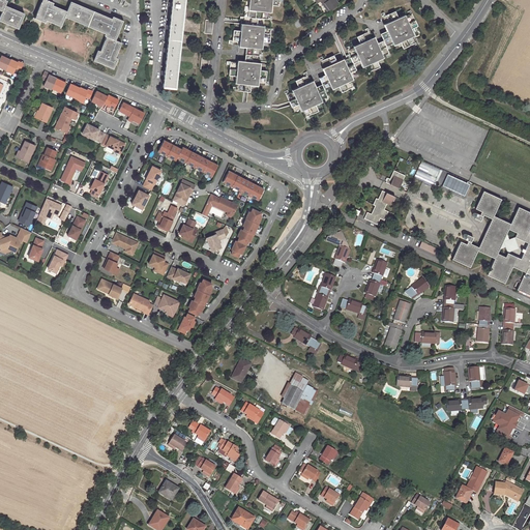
[(41,21),(46,23),(46,21),(57,25),(58,23),(61,25),(64,18),(65,16),(66,11),(53,5),(54,3),(47,0),(41,0),(34,19),(32,17),(30,22),(39,26),(41,21)]
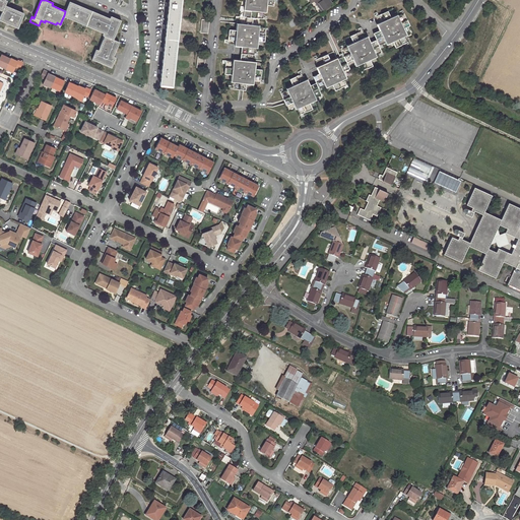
[(168,8),(166,27),(166,30),(164,50),(164,54),(161,72),(160,76),(159,85),(172,86),(181,0),(169,0),(169,5),(168,8)]
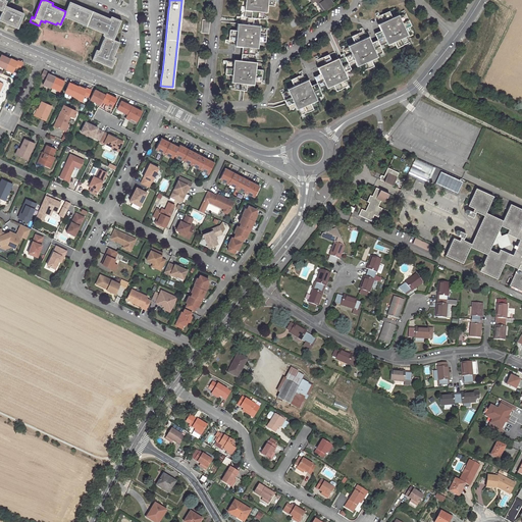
[(238,0),(239,1),(242,1),(240,16),(253,18),(258,18),(259,11),(265,12),(267,12),(268,5),(275,6),(275,0),(238,0)]
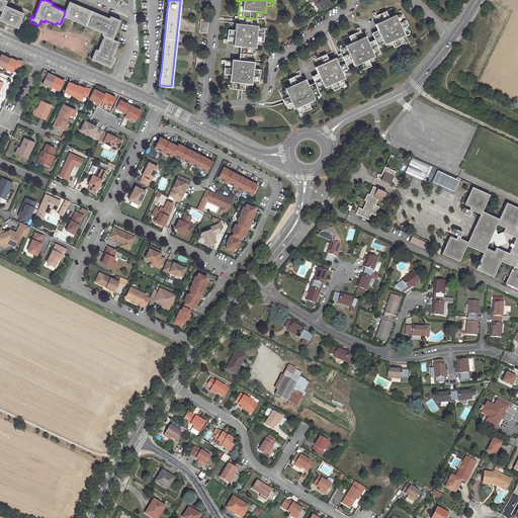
[(314,0),(313,1),(318,7),(319,6),(322,10),(331,3),(328,0),(327,0),(326,1),(325,0),(314,0)]
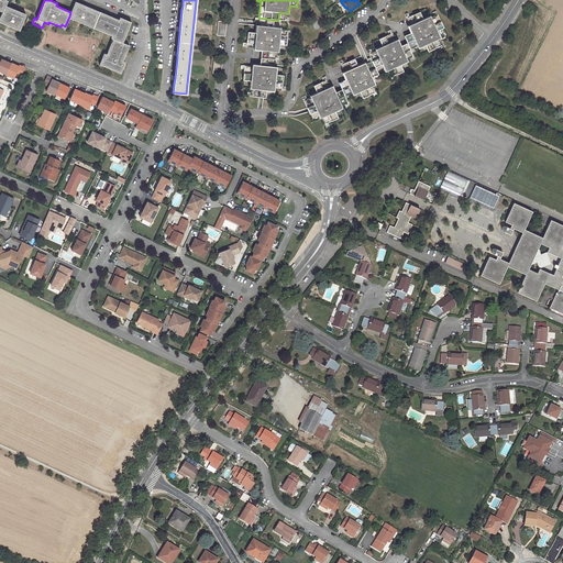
[(119,20),(75,1),(70,12),(69,17),(74,18),(73,19),(89,26),(90,24),(98,28),(97,30),(112,35),(111,39),(112,39),(114,40),(121,42),(122,39),(128,25),(129,21),(120,18),(119,20)]
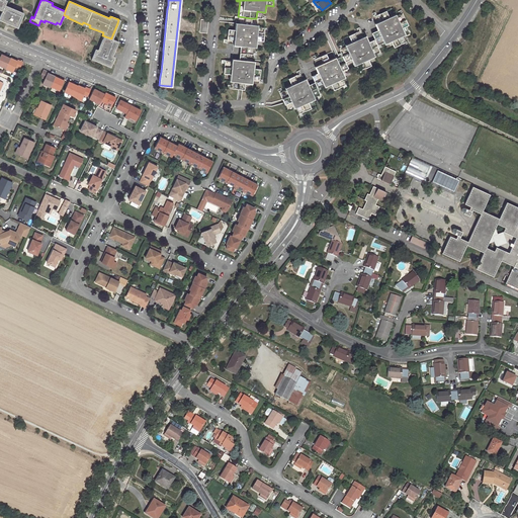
[(2,21),(14,26),(14,25),(15,25),(18,26),(23,13),(5,5),(3,10),(2,12),(0,16),(0,18),(3,20),(2,21)]
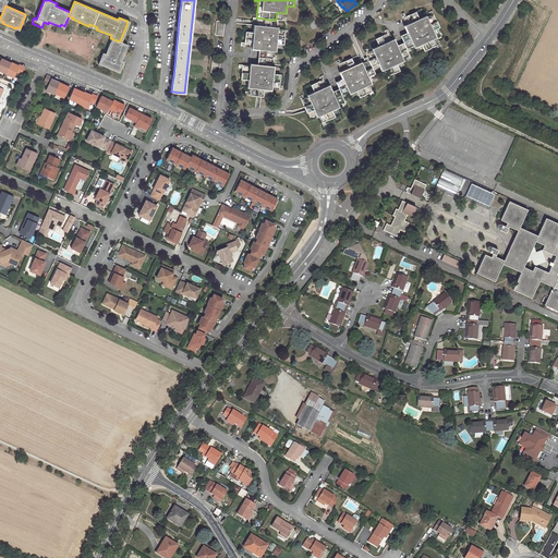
[(424,51),(436,46),(433,39),(434,38),(431,31),(439,27),(434,14),(420,21),(415,12),(402,17),(405,25),(404,26),(408,33),(400,36),(403,43),(407,49),(420,44),(424,51)]
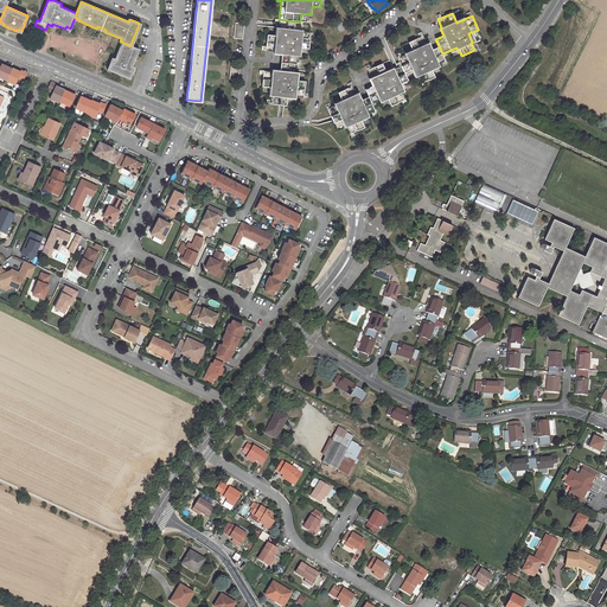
[(279,19),(278,36),(267,34),(266,50),(274,51),(274,53),(282,53),(289,55),(289,63),(296,64),(299,48),(308,49),(310,34),(301,34),(302,32),(294,31),(294,21),(279,19)]
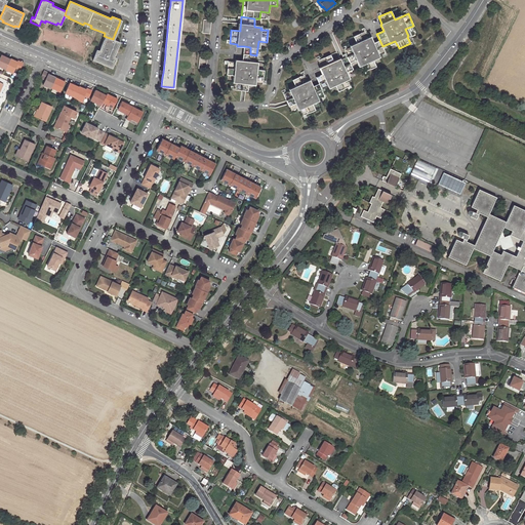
[(298,26),(295,17),(290,21),(293,28),(298,26)]
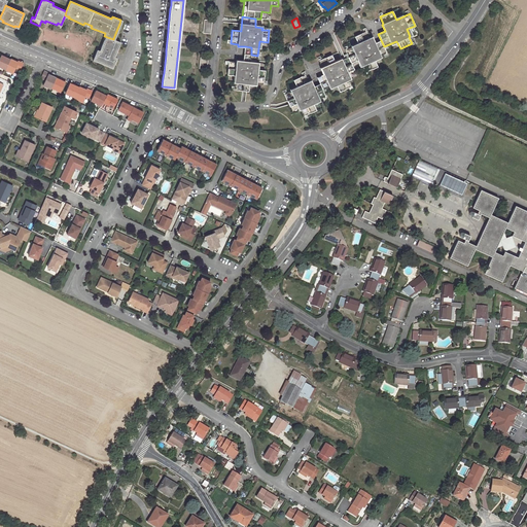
[(204,20),(203,33),(210,34),(212,21),(204,20)]
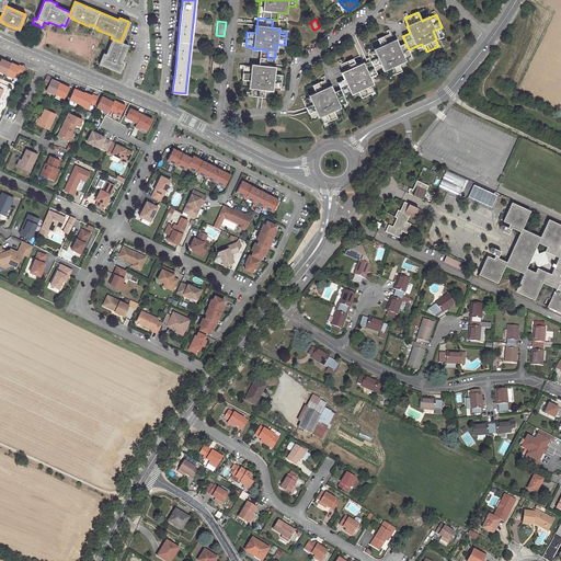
[(407,26),(399,29),(402,36),(410,33),(407,26)]
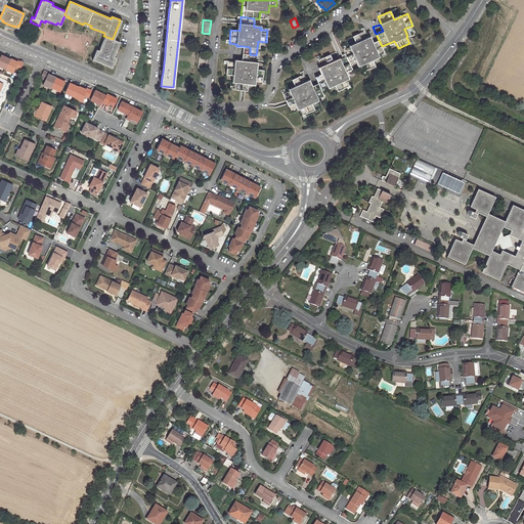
[(356,44),(343,50),(346,56),(349,63),(357,59),(360,66),(361,66),(364,72),(376,67),(372,58),(385,52),(382,46),(379,40),(373,43),(369,36),(367,37),(364,31),(352,37),(356,44)]
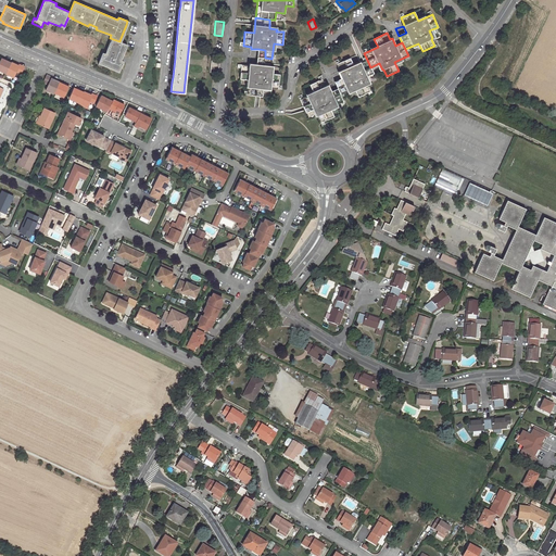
[(395,46),(402,42),(399,36),(392,38),(395,46)]
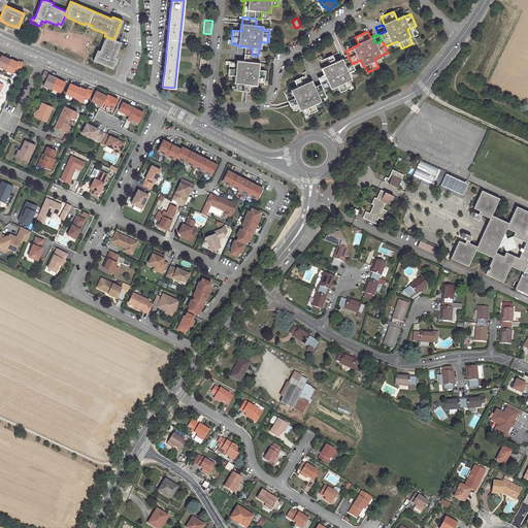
[(113,67),(118,58),(114,57),(121,42),(116,40),(113,39),(107,37),(105,41),(104,40),(100,51),(98,50),(94,59),(97,61),(97,62),(109,67),(109,66),(113,67)]
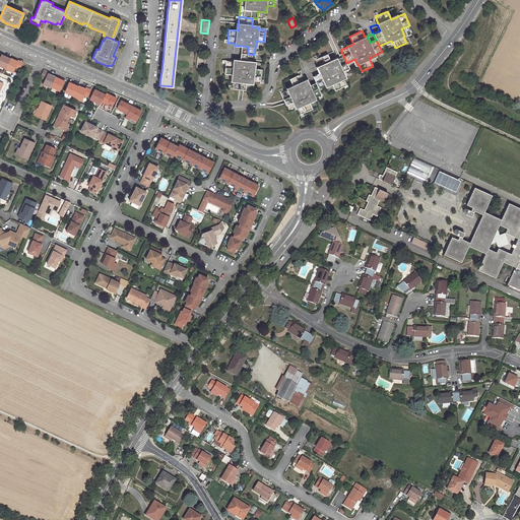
[(0,56),(0,65),(6,68),(10,59),(4,56),(5,55),(1,54),(0,56)]
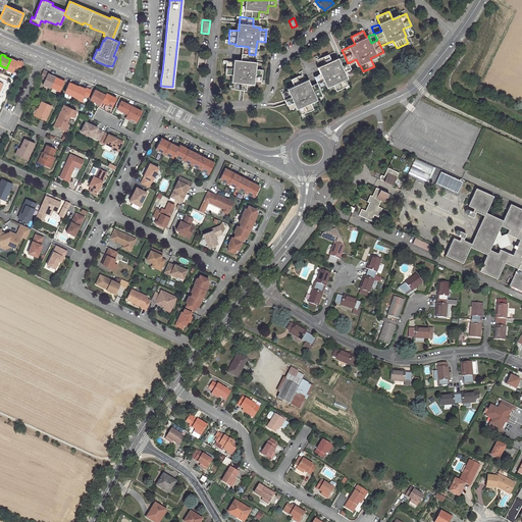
[(248,61),(241,60),(233,60),(233,61),(226,60),(225,74),(233,75),(232,90),(246,91),(247,83),(254,83),(254,82),(261,83),(262,70),(253,69),(255,55),(249,54),(248,61)]
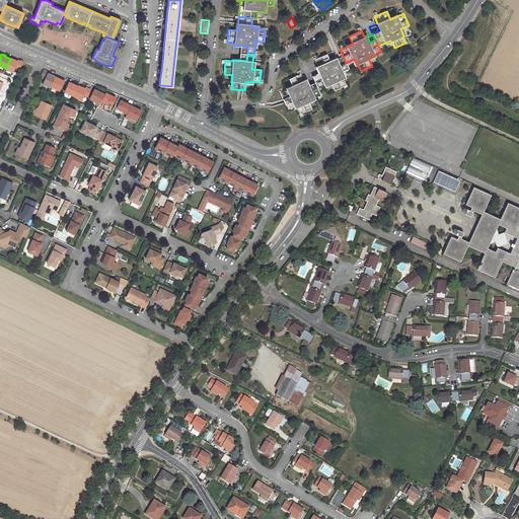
[(198,55),(196,67),(204,68),(205,55),(198,55)]
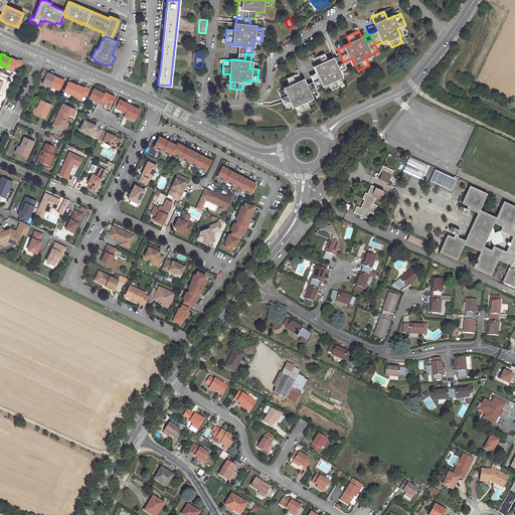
[(314,66),(317,72),(320,79),(313,82),(316,88),(328,82),(331,90),(342,84),(339,78),(341,77),(338,71),(346,68),(343,62),(340,55),(328,61),(324,54),(312,59),(315,65),(314,66)]
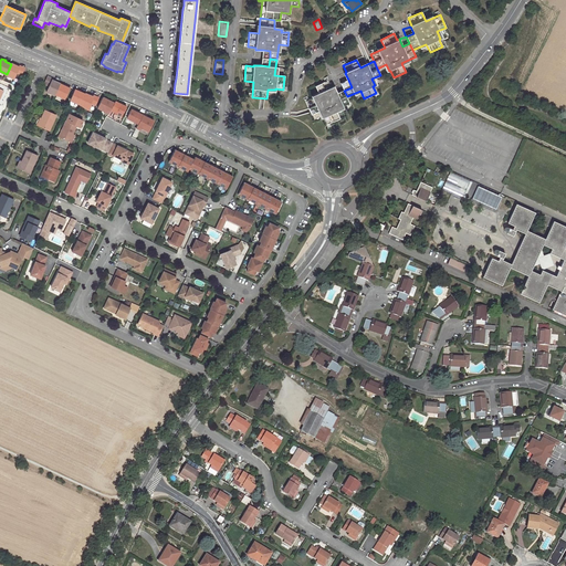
[(19,66),(11,63),(11,64),(7,74),(7,75),(14,79),(17,73),(22,75),(25,67),(20,65),(19,66)]
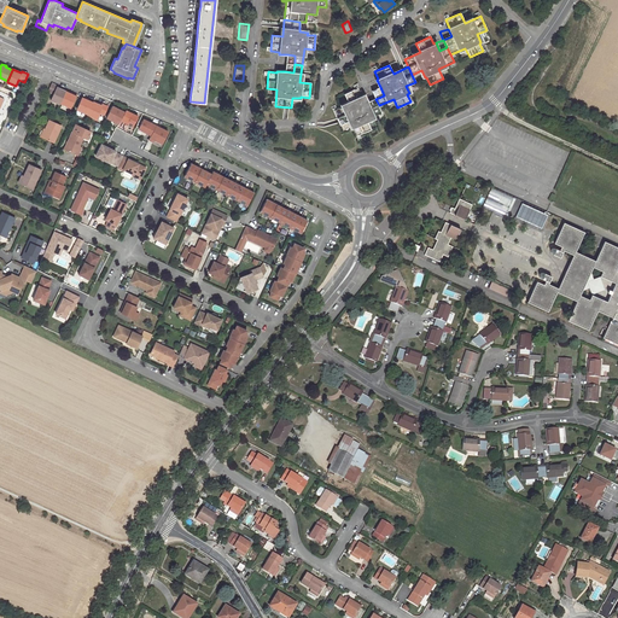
[(53,94),(50,101),(59,105),(59,104),(65,91),(57,87),(58,86),(52,83),(47,92),(53,94)]
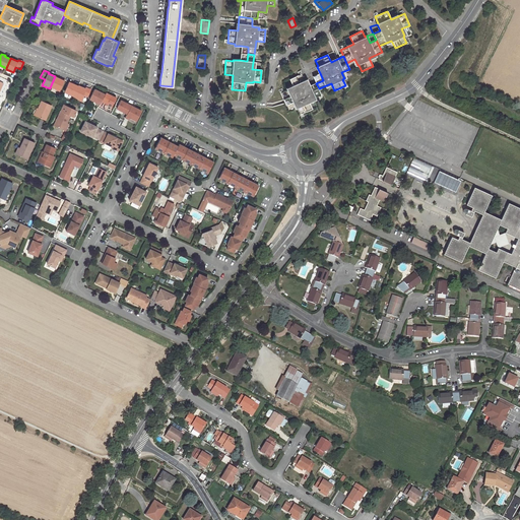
[(312,91),(310,85),(307,79),(305,80),(303,73),(289,79),(294,87),(280,93),(285,106),(294,102),(297,108),(298,108),(301,114),(312,109),(309,101),(322,95),(319,88),(312,91)]
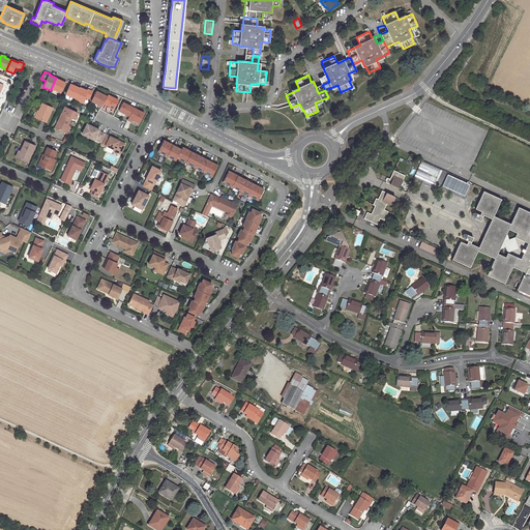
[(319,78),(322,85),(329,82),(326,75),(319,78)]
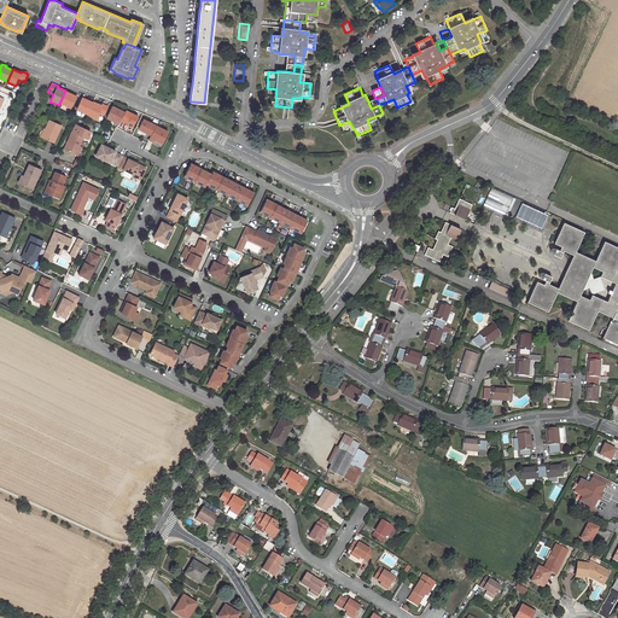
[(73,94),(65,91),(59,104),(71,109),(77,95),(73,93),(73,94)]
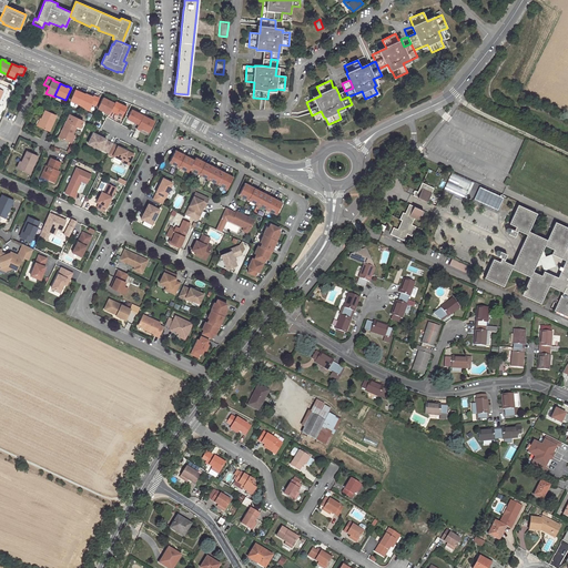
[(75,89),(70,101),(80,105),(85,94),(79,92),(80,91),(75,89)]
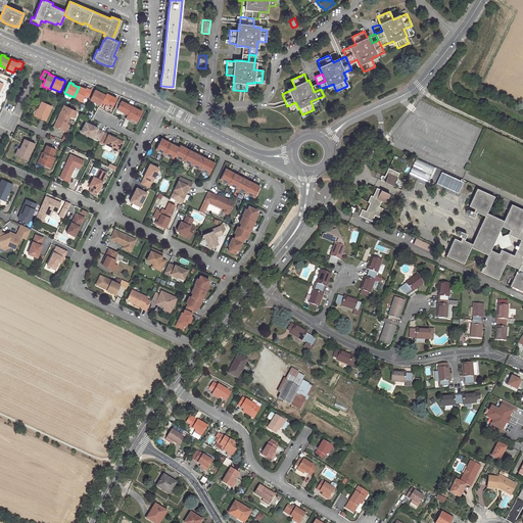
[(321,89),(318,84),(312,86),(314,92),(321,89)]
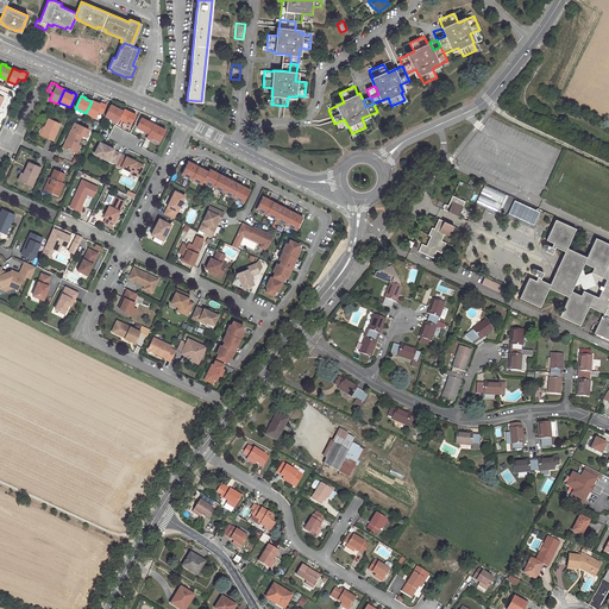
[(100,105),(92,101),(86,113),(86,114),(94,117),(96,111),(102,114),(107,106),(100,104),(100,105)]
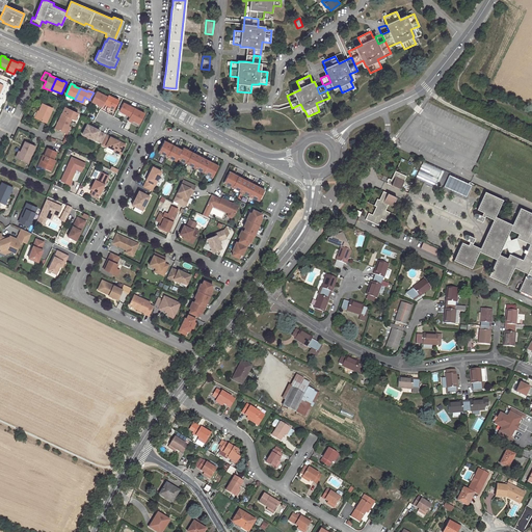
[(115,111),(126,116),(124,118),(136,125),(142,112),(121,102),(115,111)]
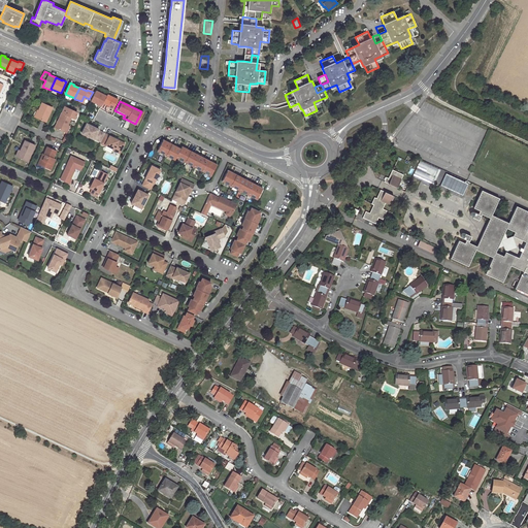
[(45,122),(52,107),(41,102),(35,117),(45,122)]
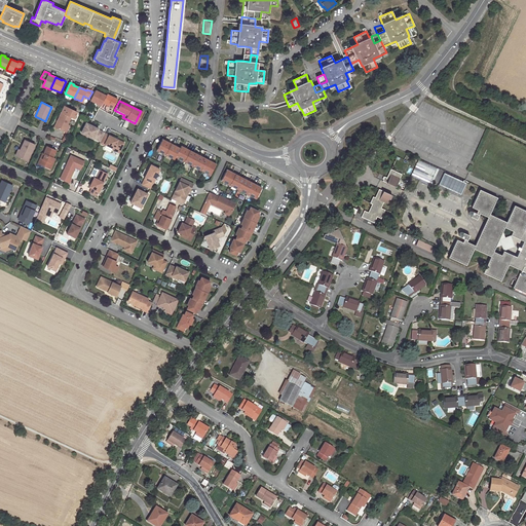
[(64,106),(62,112),(54,126),(65,132),(71,117),(74,118),(77,112),(64,106)]
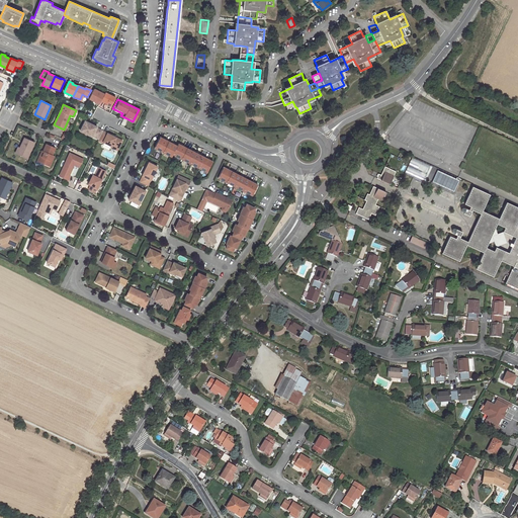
[(92,136),(98,139),(102,131),(96,127),(96,126),(85,120),(80,131),(92,137),(92,136)]
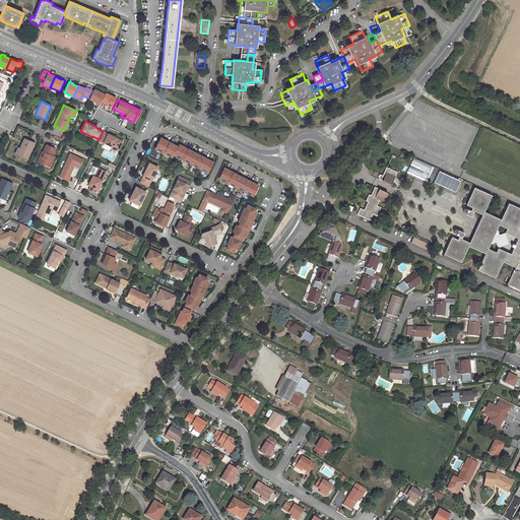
[(122,141),(103,131),(99,139),(99,141),(103,143),(104,142),(112,146),(112,147),(118,150),(122,141)]
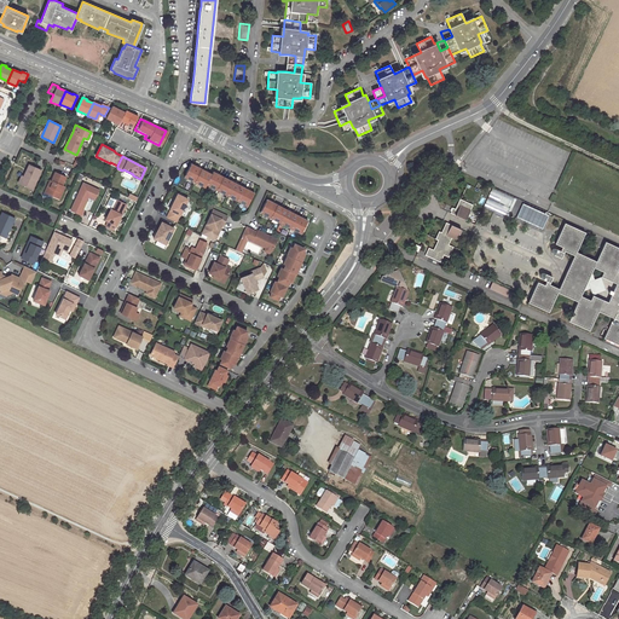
[(247,206),(253,192),(212,172),(210,174),(190,163),(183,177),(204,187),(206,185),(247,206)]
